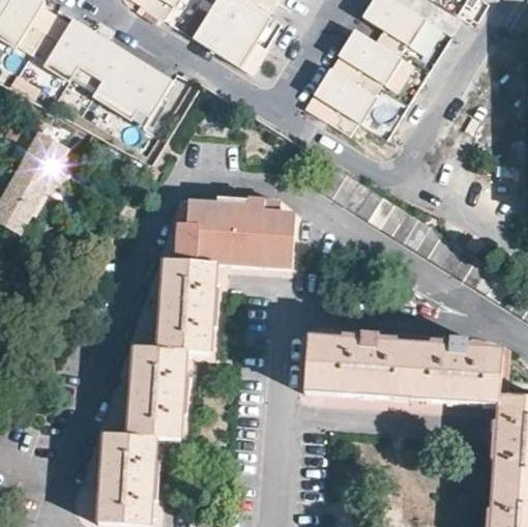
[(0,0),(0,34),(17,45),(45,62),(70,79),(94,93),(132,116),(145,124),(159,100),(134,85),(147,64),(134,56),(100,35),(77,21),(72,19),(60,38),(45,29),(31,21),(45,1),(42,0),(0,0)]
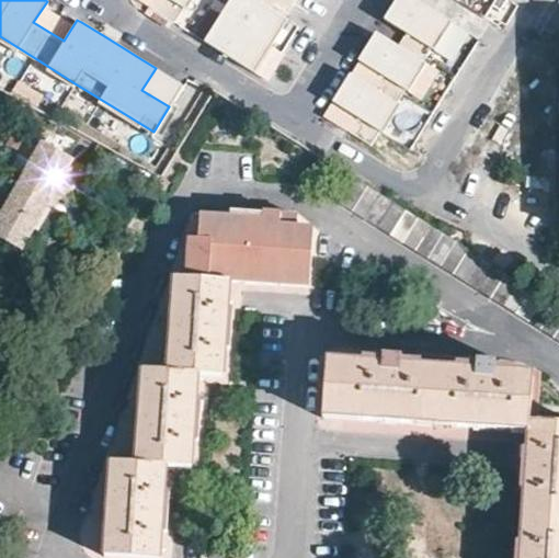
[(149,0),(147,4),(173,20),(182,6),(185,0),(149,0)]
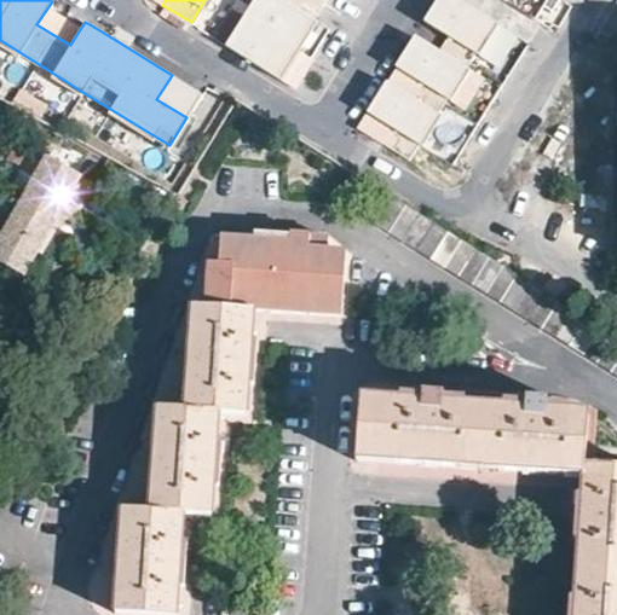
[(251,0),(224,44),(276,75),(312,17),(322,0),(286,0),(251,0)]
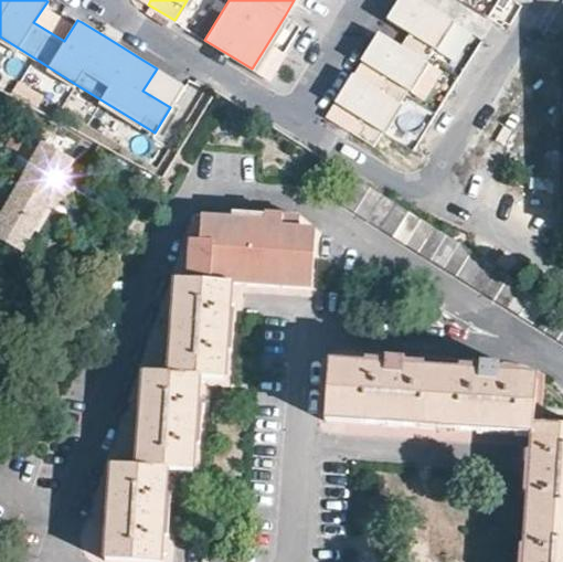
[(357,114),(347,128),(372,144),(381,129),(412,149),(480,39),(418,0),(396,0),(395,2),(385,18),(407,32),(399,45),(378,31),(369,44),(360,59),(382,73),(373,87),(351,73),(343,86),(335,101),(357,114)]
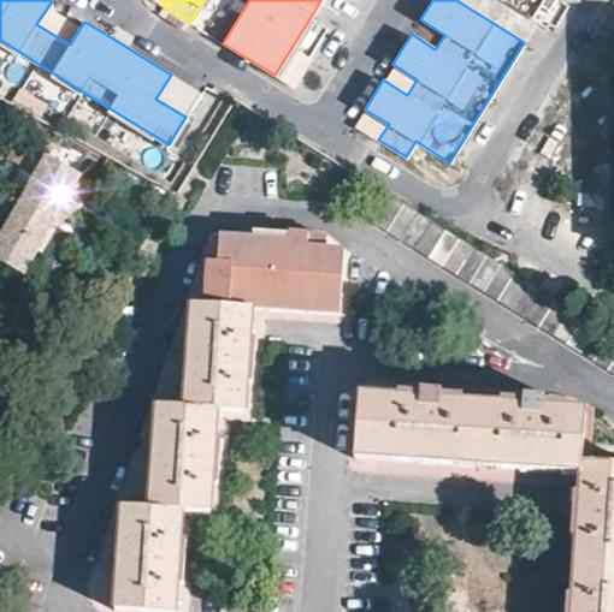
[(503,0),(531,17),(539,4),(548,9),(553,0),(503,0)]
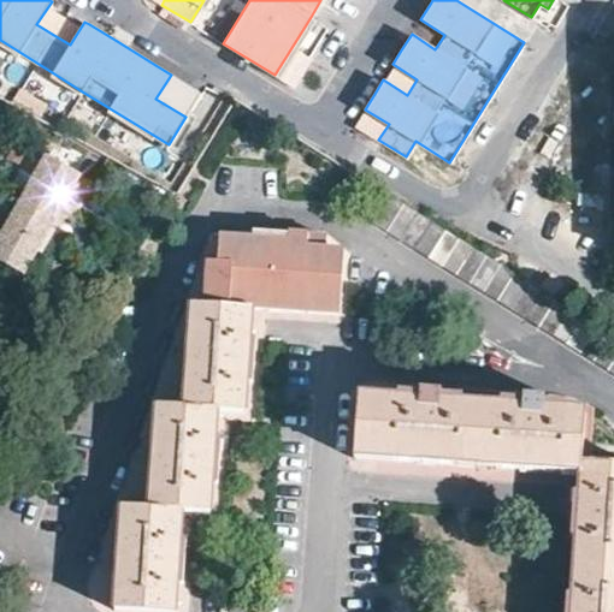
[(311,17),(275,75),(278,78),(314,19),(311,17)]
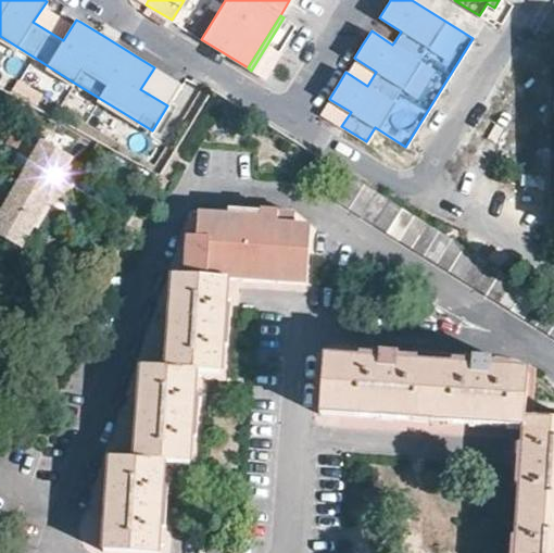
[(17,47),(0,36),(0,40),(15,50),(17,47)]
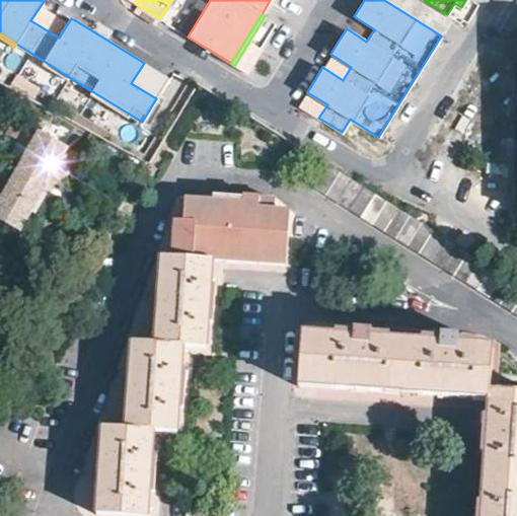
[(44,61),(42,64),(67,80),(69,77),(44,61)]
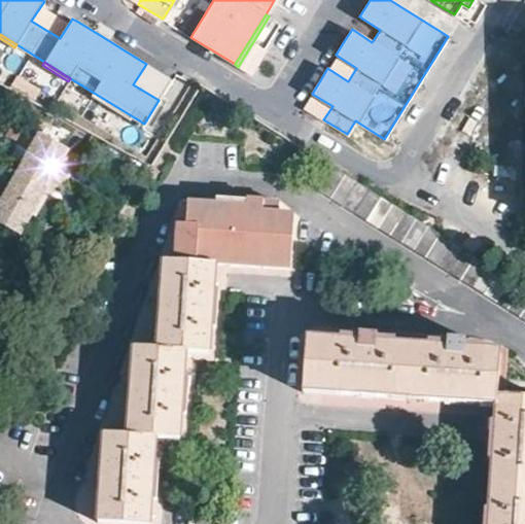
[(164,74),(146,64),(133,84),(159,100),(171,79),(164,74)]
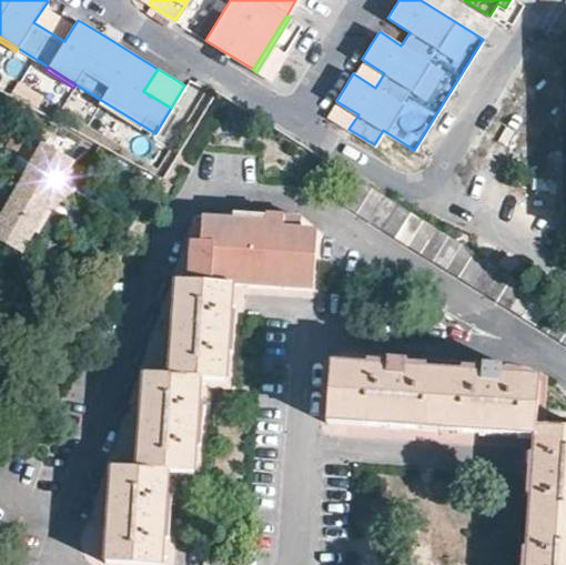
[(101,100),(99,103),(139,128),(141,124),(101,100)]
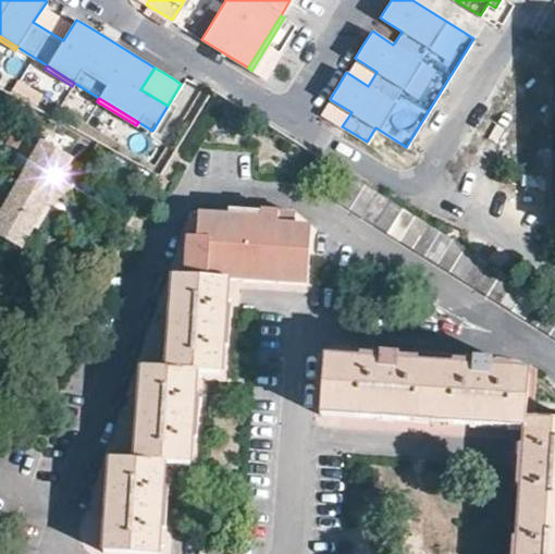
[(16,152),(24,138),(13,133),(4,145),(16,152)]
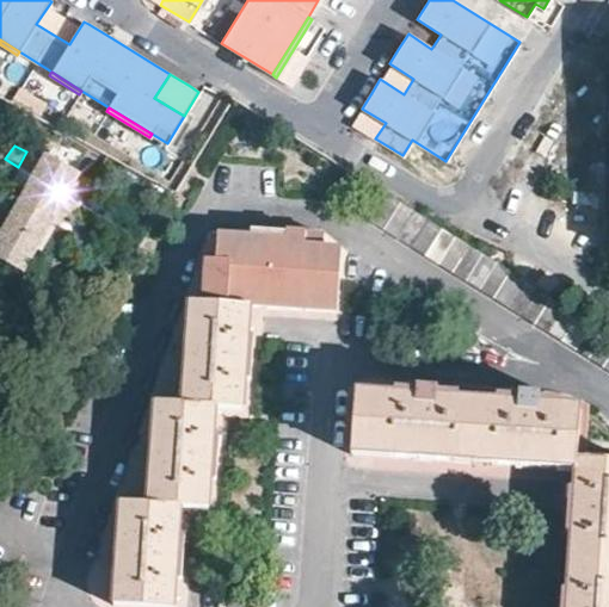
[(0,255),(24,271),(51,227),(55,225),(61,215),(68,218),(91,181),(47,155),(11,212),(6,214),(1,222),(4,224),(0,230),(0,255)]
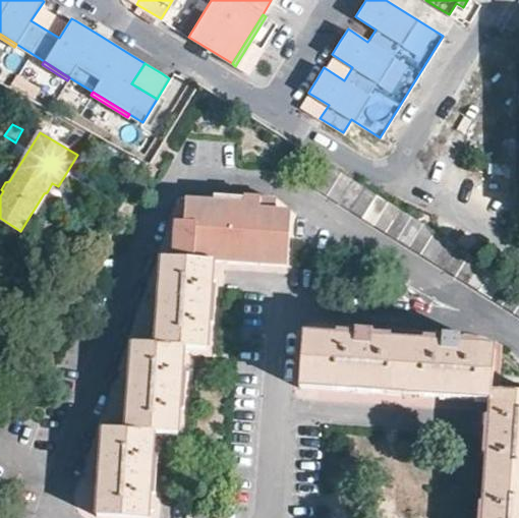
[(518,283),(340,170),(327,162),(313,183),(518,314),(518,283)]
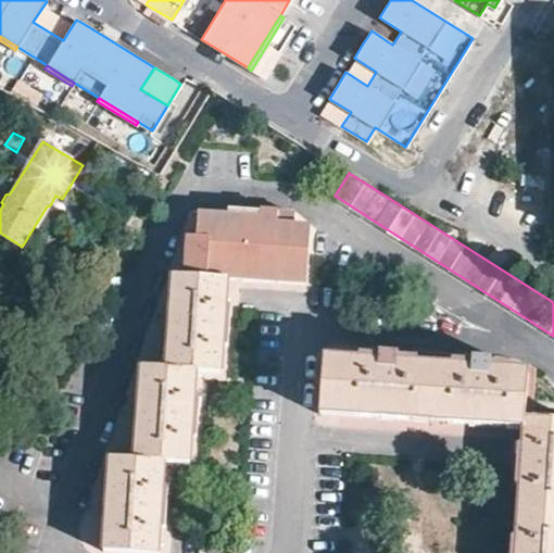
[(226,342),(227,321),(226,318),(225,316),(223,314),(222,312),(224,278),(224,277),(225,276),(226,276),(227,275),(302,280),(305,225),(305,224),(305,223),(290,222),(289,210),(224,205),(223,213),(188,210),(187,234),(184,234),(181,272),(170,271),(163,365),(141,363),(140,363),(140,364),(138,364),(139,365),(133,455),(109,454),(102,548),(154,552),(158,514),(160,513),(162,513),(163,511),(164,508),(166,486),(160,485),(162,459),(185,460),(186,460),(186,459),(186,457),(188,434),(193,434),(196,411),(194,409),(193,406),(192,405),(190,404),(194,367),(216,369),(217,368),(218,342),(226,342)]
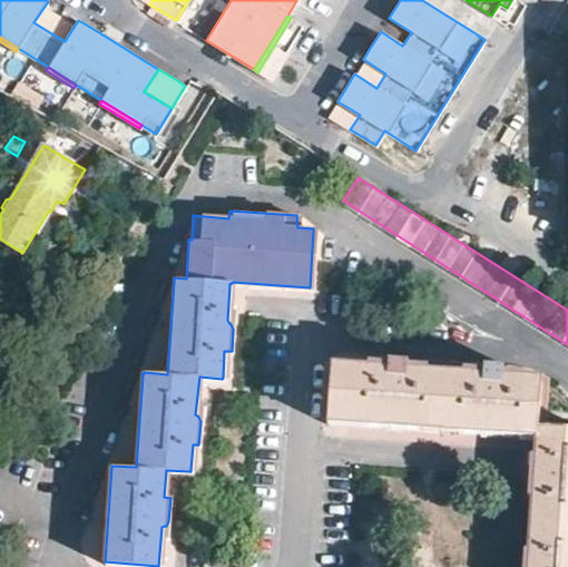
[(567,566),(567,426),(536,424),(539,378),(507,377),(507,371),(500,371),(499,368),(482,367),(482,370),(475,369),(475,373),(411,370),(411,364),(404,363),(404,361),(384,359),(384,362),(379,362),(378,367),(329,364),(323,420),(536,436),(534,465),(531,466),(529,467),(528,469),(527,472),(526,492),(527,495),(531,495),(528,546),(522,546),(520,565),(520,566),(567,566)]
